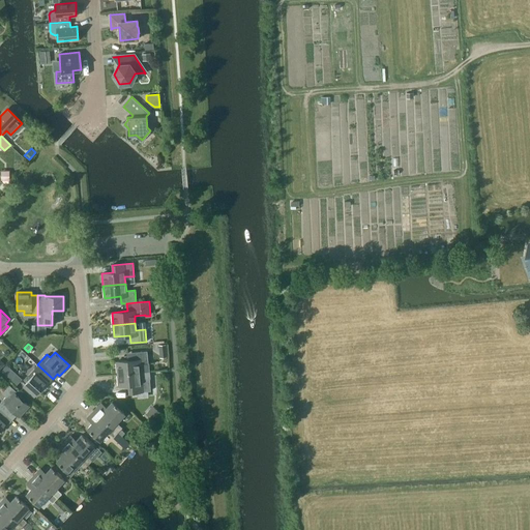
[(116,361),(117,374),(148,372),(147,352),(131,353),(131,360),(116,361)]
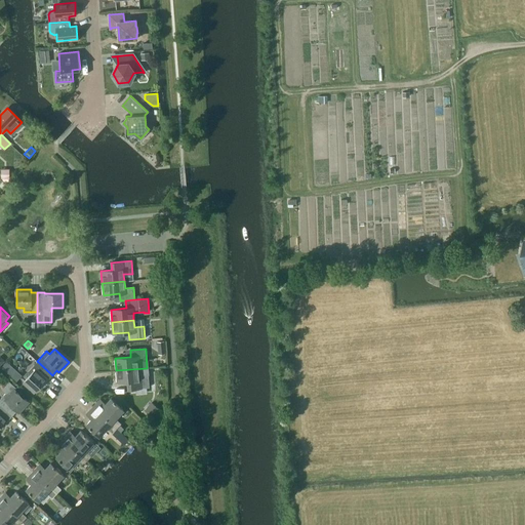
[(52,375),(37,361),(28,371),(31,374),(23,382),(34,393),(46,378),(47,380),(52,375)]
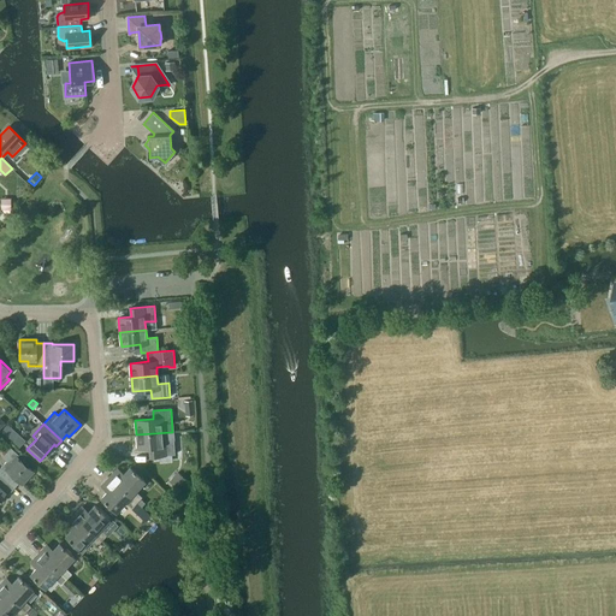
[(175,455),(172,432),(136,434),(137,449),(149,448),(150,456),(152,456),(152,458),(153,458),(153,456),(175,455)]
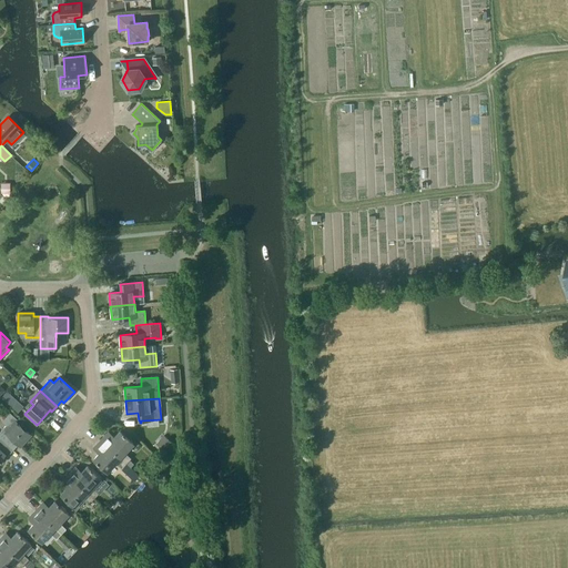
[(22,406),(18,402),(12,407),(18,412),(22,406)]
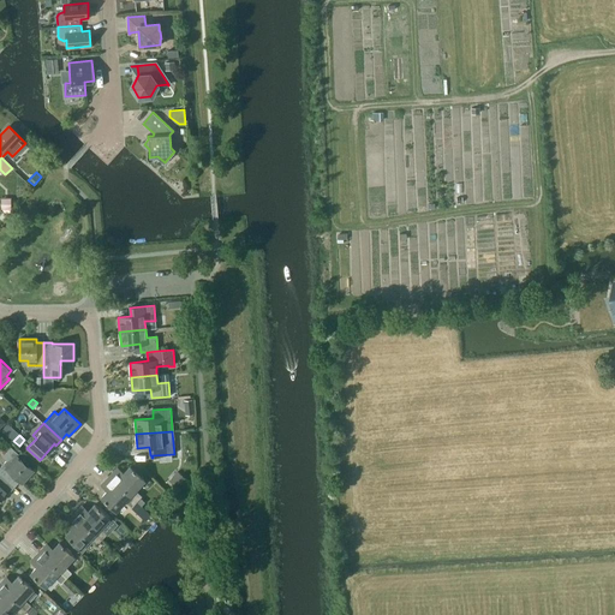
[(0,466),(0,472),(15,487),(19,481),(23,483),(34,471),(18,457),(19,455),(11,448),(3,457),(6,460),(0,466)]
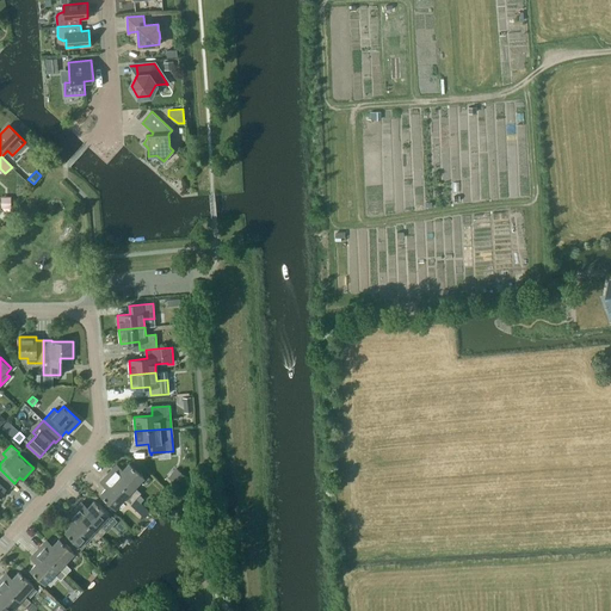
[(113,468),(109,473),(135,498),(141,493),(134,487),(143,477),(129,463),(119,474),(113,468)]
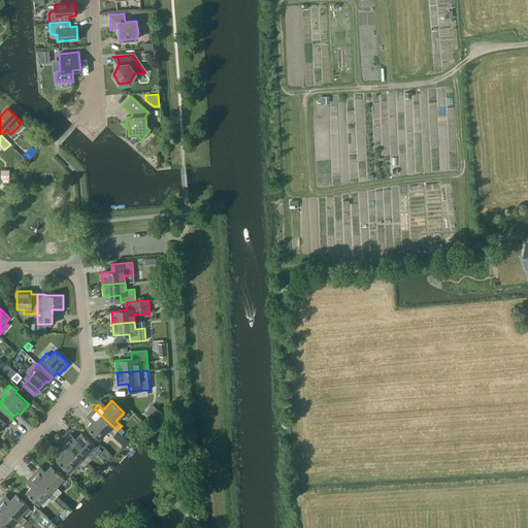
[(8,423),(12,418),(0,405),(0,428),(6,422),(8,423)]
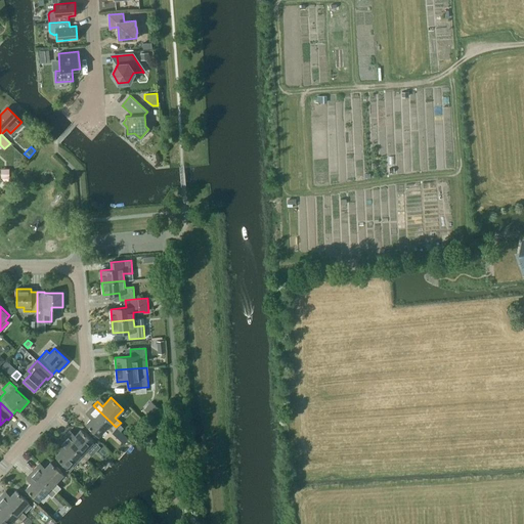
[(153,402),(145,410),(151,416),(159,407),(153,402)]
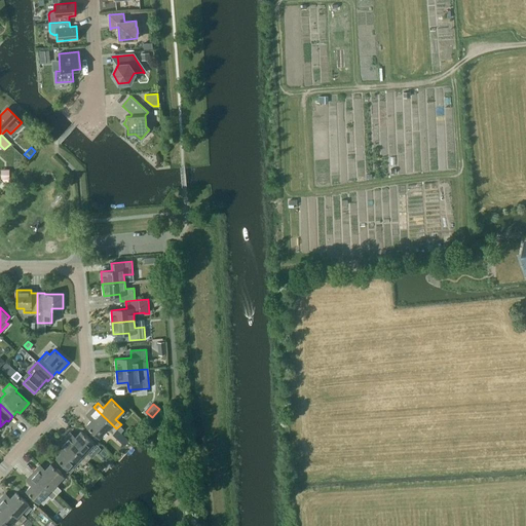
[(112,434),(116,428),(94,407),(88,412),(95,417),(86,425),(99,438),(107,428),(112,434)]
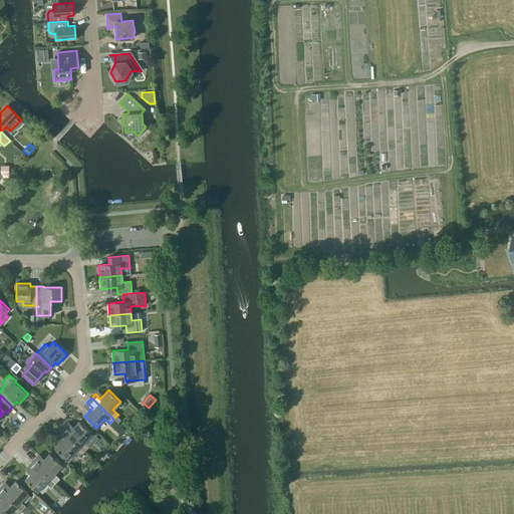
[(114,420),(109,425),(121,436),(126,431),(114,420)]
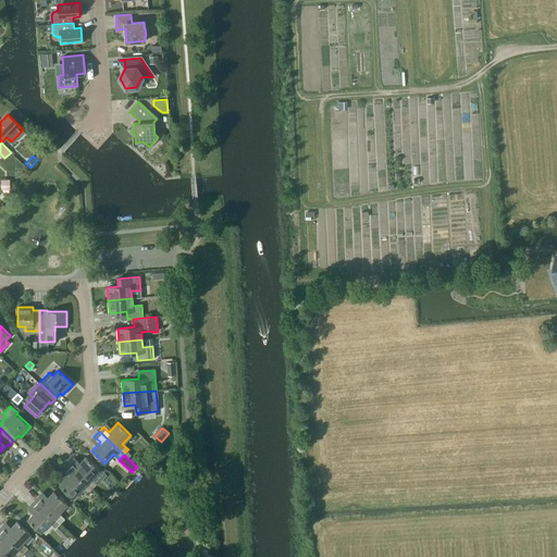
[(104,462),(97,456),(94,458),(102,466),(104,462)]
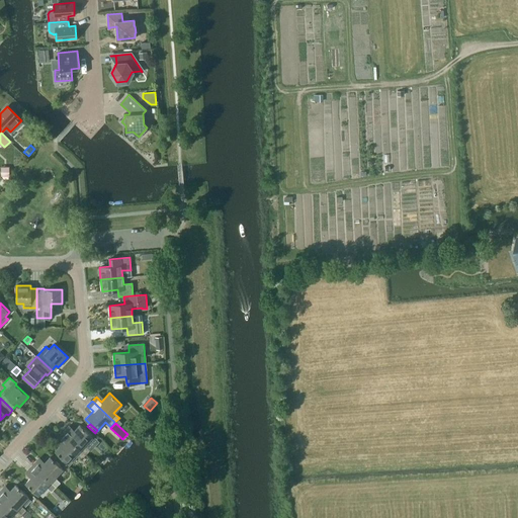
[(66,428),(62,433),(85,454),(89,450),(84,445),(92,436),(79,425),(72,433),(66,428)]
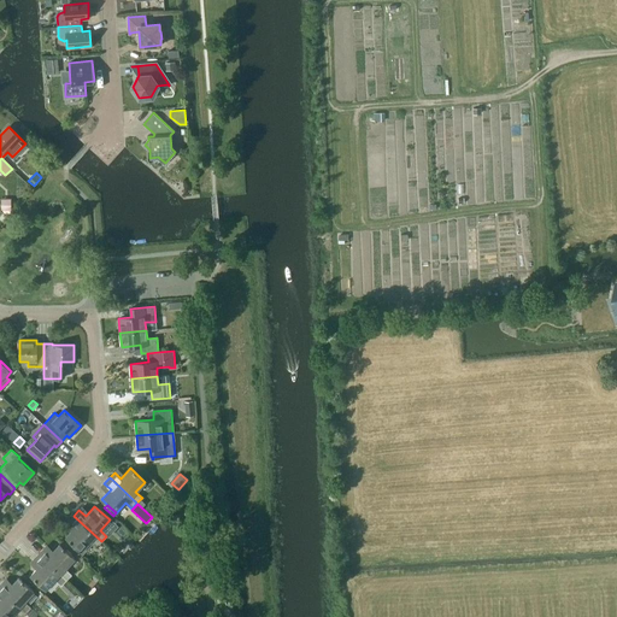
[(101,541),(74,516),(69,521),(75,527),(65,538),(81,551),(90,541),(97,547),(101,541)]
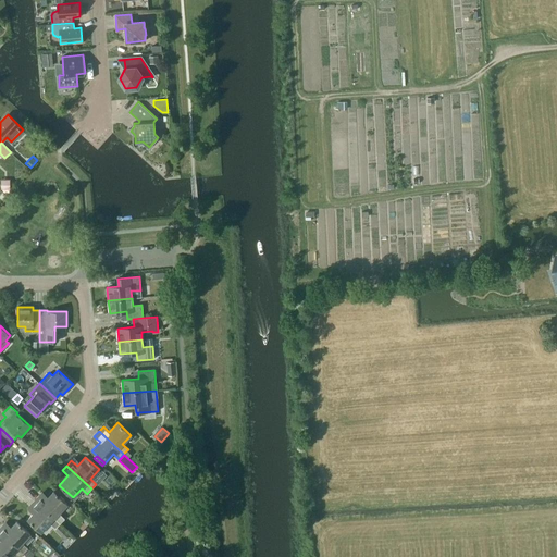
[(39,495),(35,500),(60,523),(64,518),(59,512),(67,504),(53,491),(45,500),(39,495)]
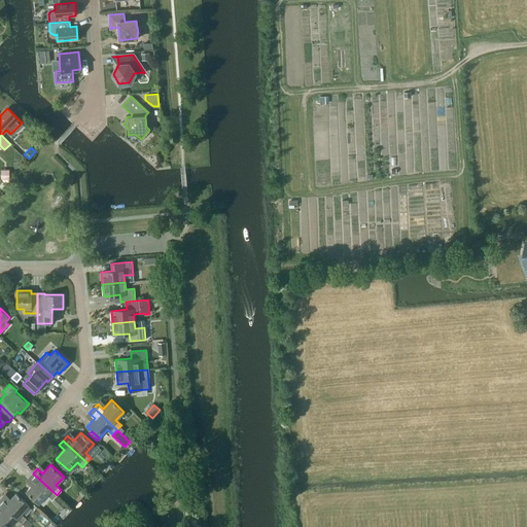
[(57,495),(33,473),(29,478),(34,483),(26,491),(39,503),(47,494),(53,499),(57,495)]
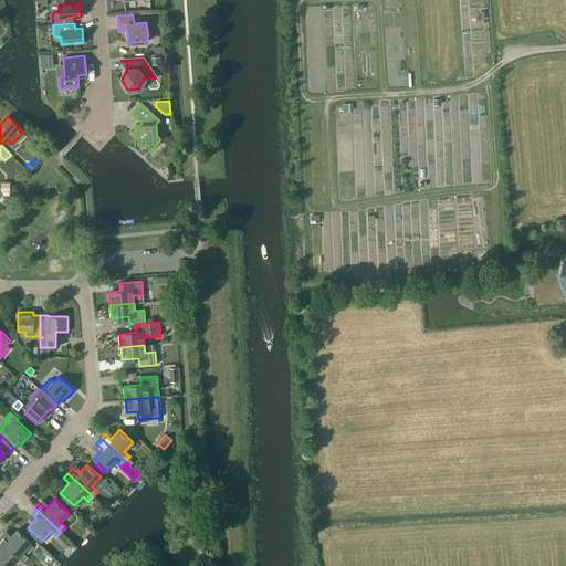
[(2,534),(0,536),(0,540),(23,562),(28,557),(22,552),(31,543),(17,530),(9,538),(2,534)]
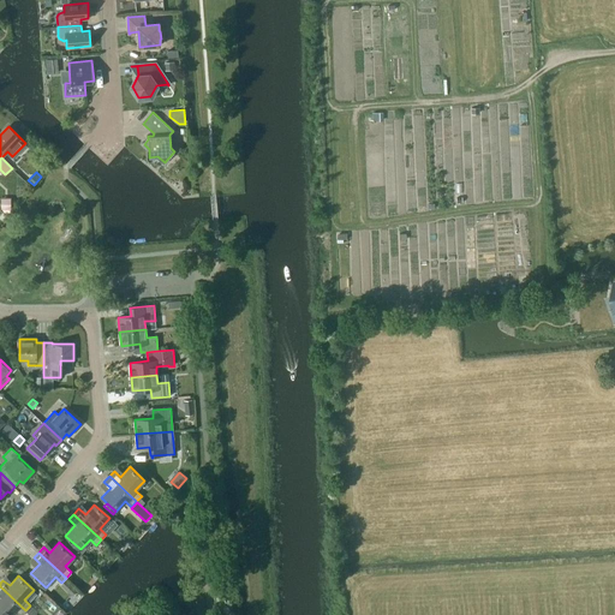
[(66,578),(60,584),(71,595),(77,589),(66,578)]
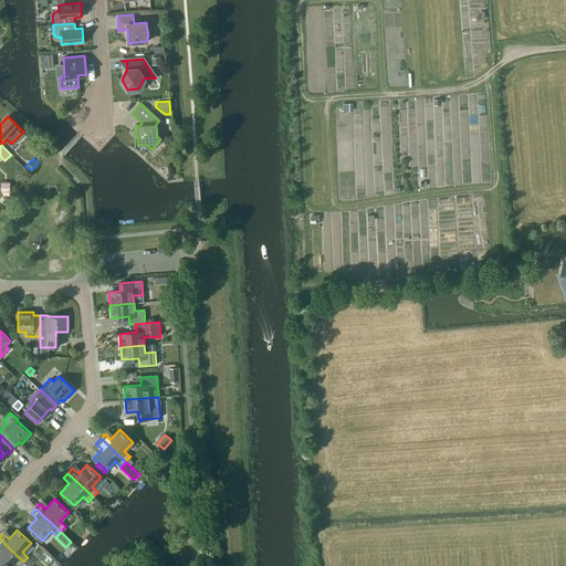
[(0,540),(0,565),(13,565),(16,564),(18,565),(19,565),(23,562),(0,540)]
